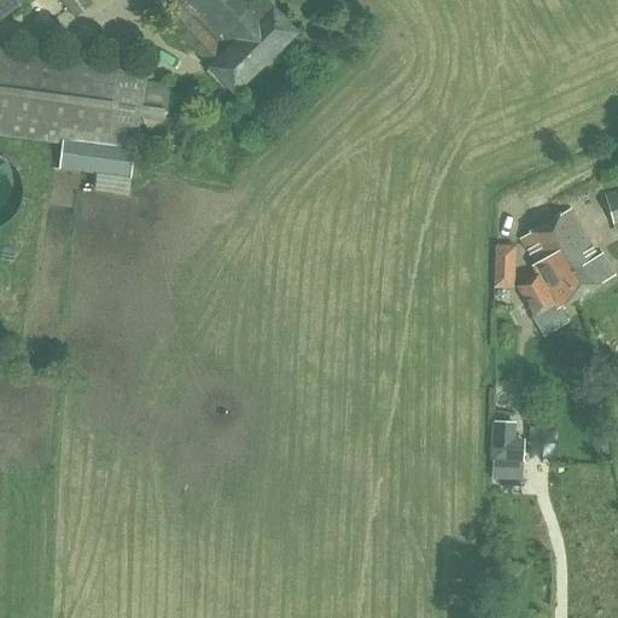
[(0,0),(0,22),(28,0),(0,0)]
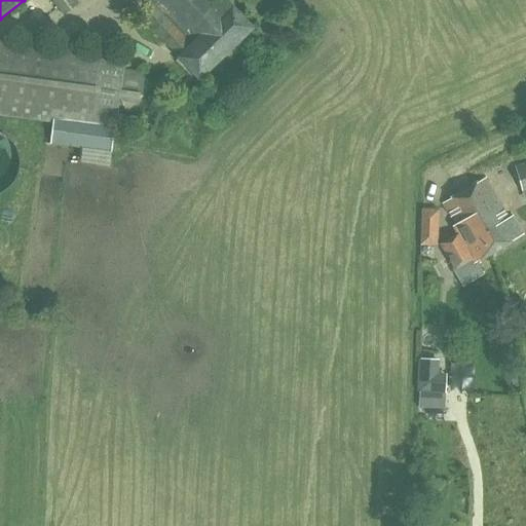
[(77,0),(51,0),(64,15),(80,4),(77,0)]
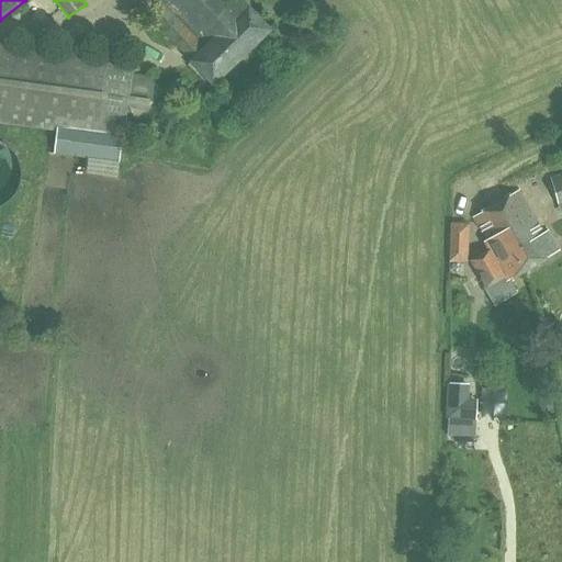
[(147,0),(141,6),(192,59),(190,62),(213,86),(271,30),(242,0),(147,0)]
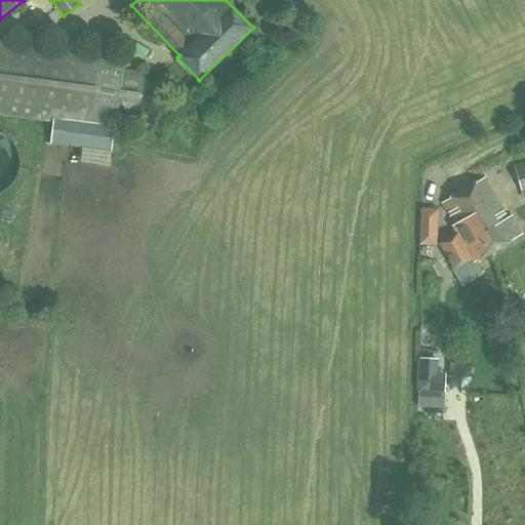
[(0,115),(52,122),(49,146),(111,154),(117,111),(138,114),(145,72),(123,69),(125,54),(0,37),(0,115)]
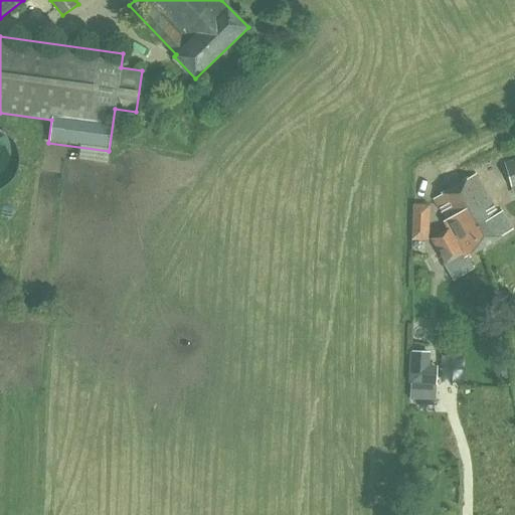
[(511,188),(514,186),(514,162),(505,165),(511,188)]
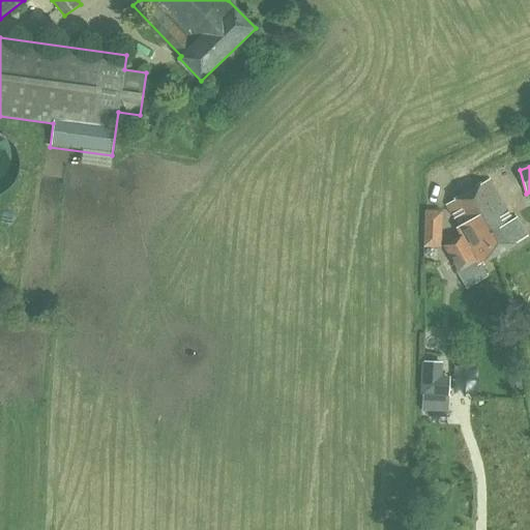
[(511,221),(490,182),(448,206),(461,226),(458,228),(461,234),(442,245),(459,272),(477,261),(478,264),(527,235),(517,218),(511,221)]
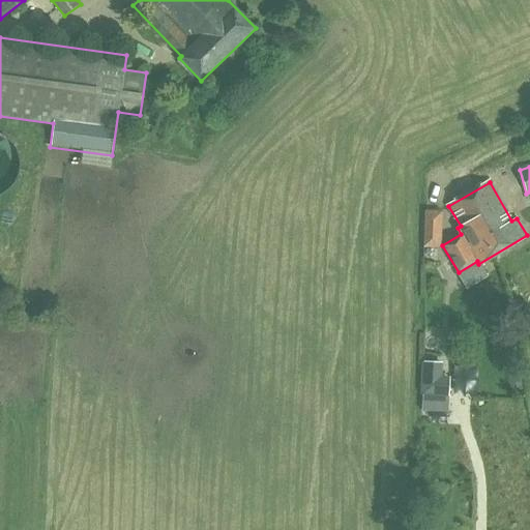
[(449,395),(450,377),(442,376),(443,361),(423,361),(421,403),(444,405),(444,395),(449,395)]
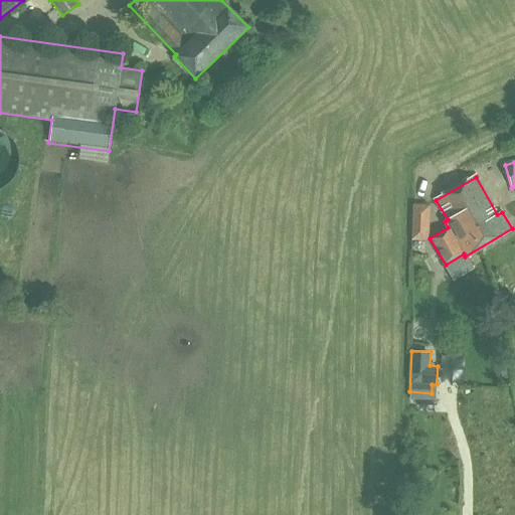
[(506,366),(494,367),(496,379),(507,378),(506,366)]
